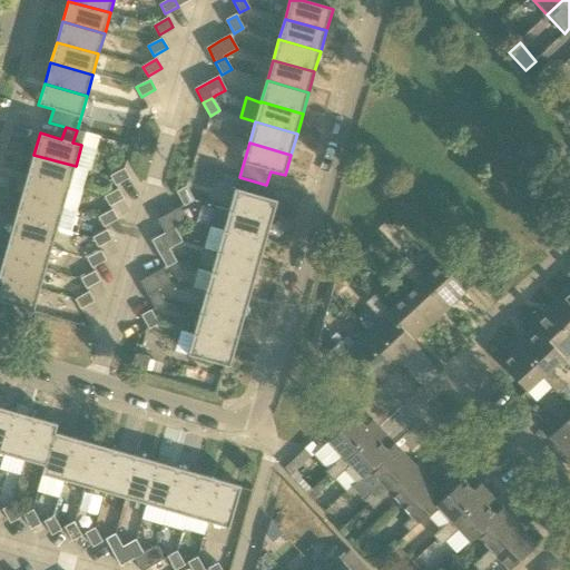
[(70,187),(76,166),(33,155),(28,175),(70,187)]
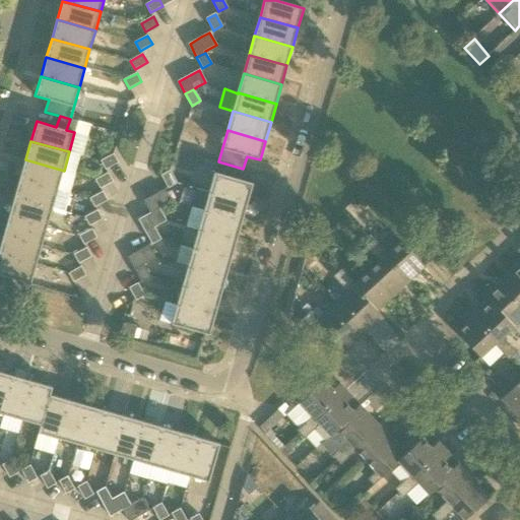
[(102,161),(106,170),(118,163),(113,154),(102,161)]
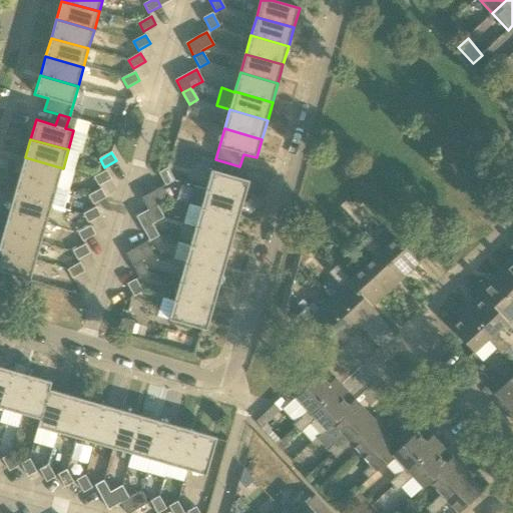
[(57,186),(63,168),(25,157),(20,176),(57,186)]
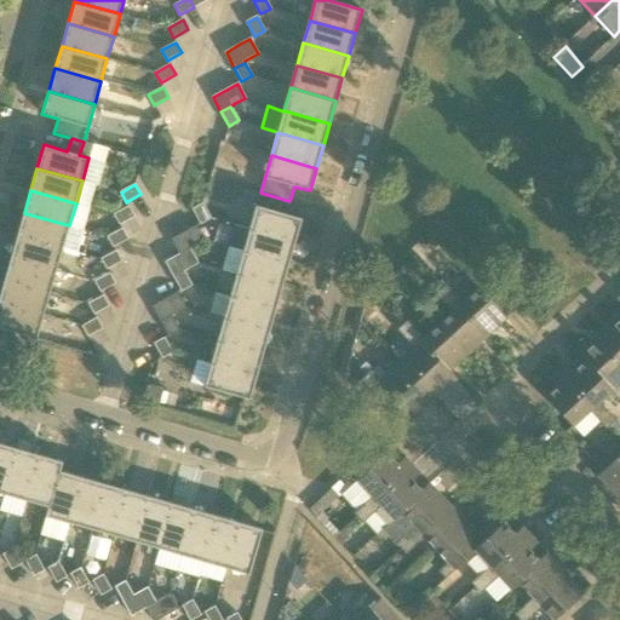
[(286,214),(290,201),(260,193),(250,229),(296,242),(302,219),(286,214)]
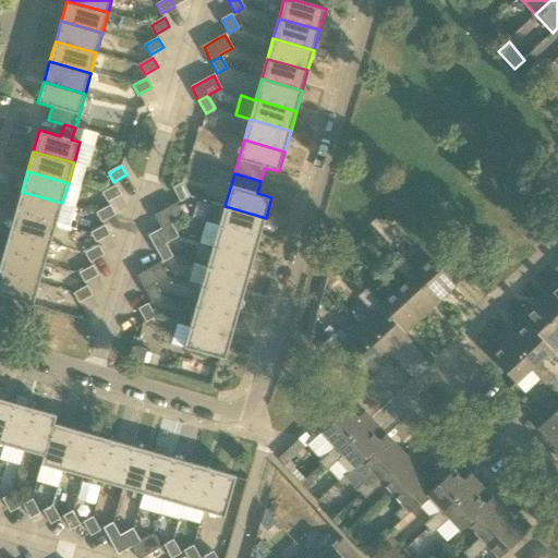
[(190,196),(182,183),(173,189),(181,202),(190,196)]
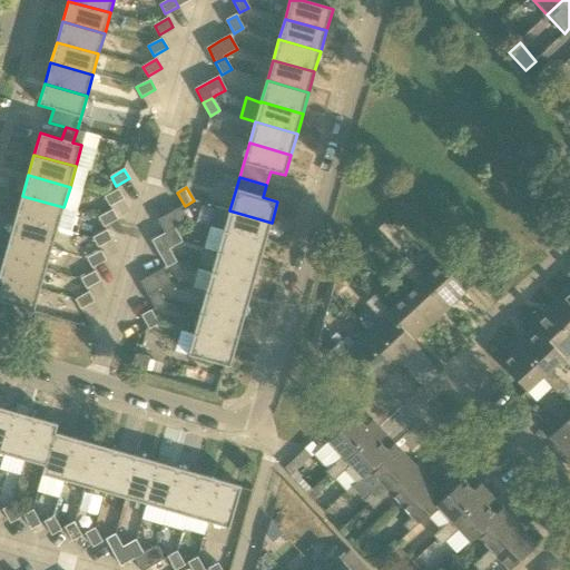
[(105,197),(110,206),(124,199),(118,189),(105,197)]
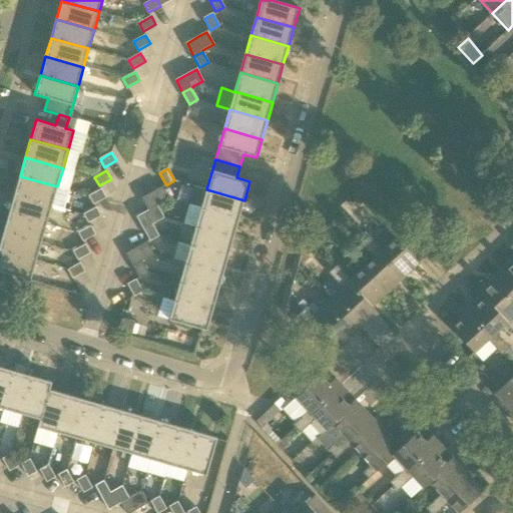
[(52,205),(57,186),(20,176),(14,194),(52,205)]
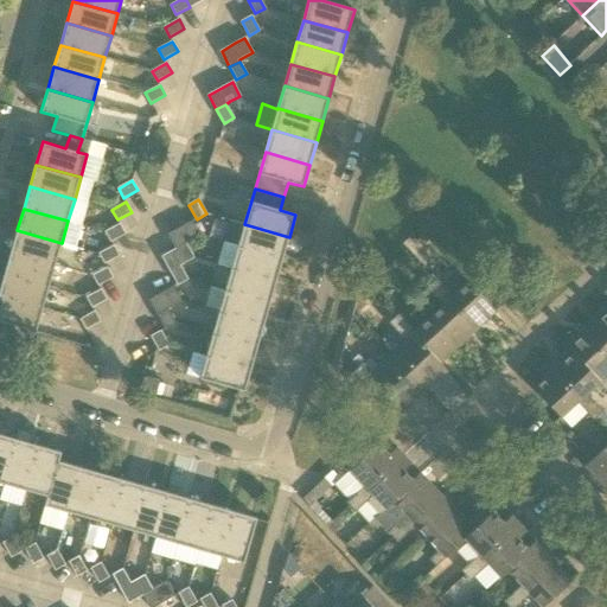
[(186,244),(190,241),(199,236),(192,222),(168,234),(176,249),(186,244)]
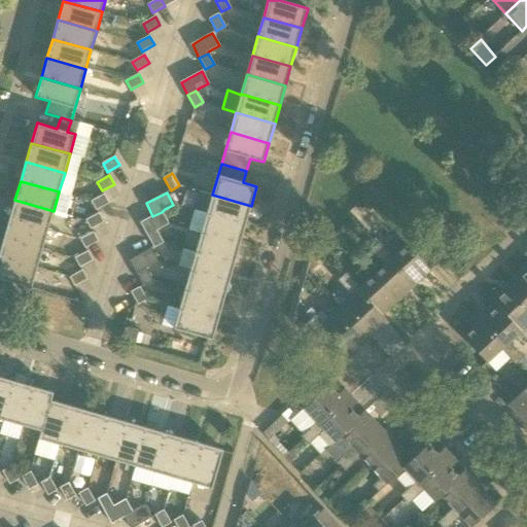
[(92,202),(96,210),(108,203),(104,195),(92,202)]
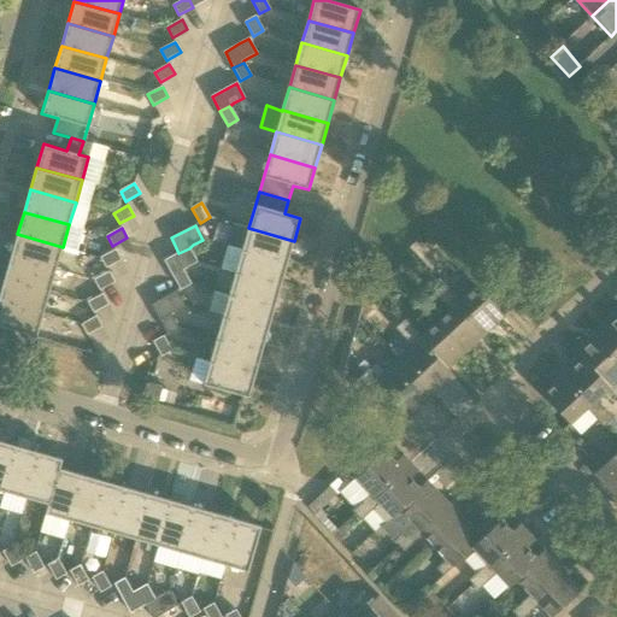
[(287,264),(294,241),(248,228),(242,251),(287,264)]
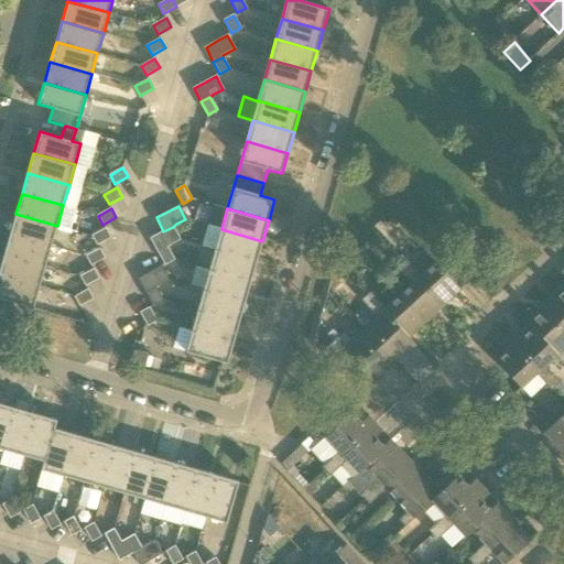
[(52,246),(57,226),(15,214),(10,235),(52,246)]
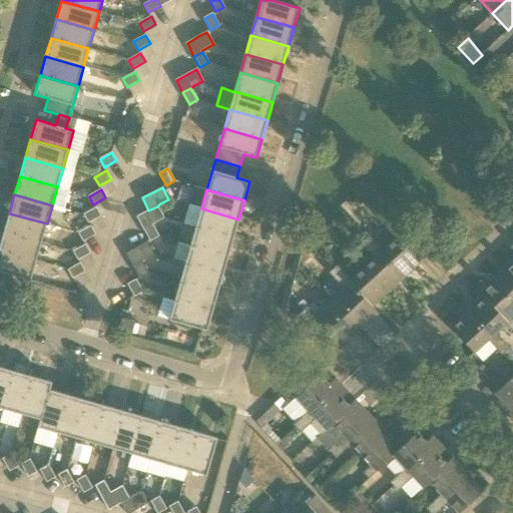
[(201,208),(189,204),(184,222),(196,226),(233,237),(238,219),(201,208)]
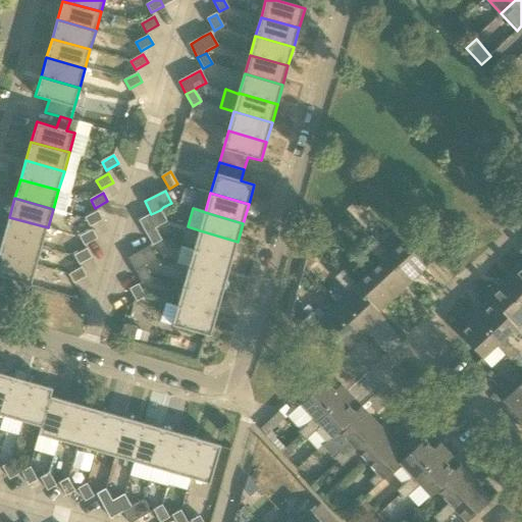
[(146,232),(154,228),(158,226),(166,221),(160,210),(151,214),(140,220),(146,232)]
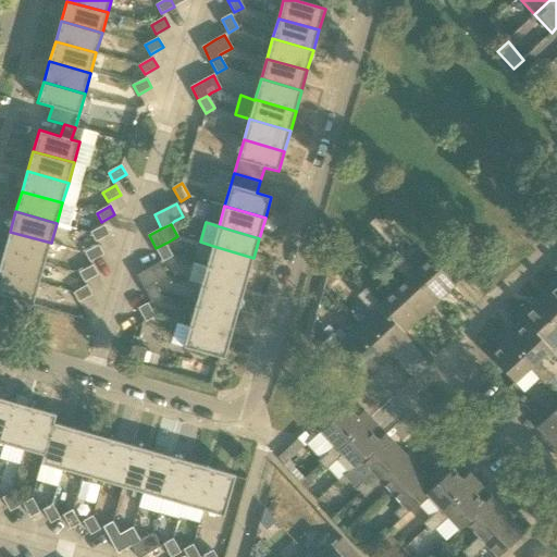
[(91,233),(96,242),(109,235),(104,225),(91,233)]
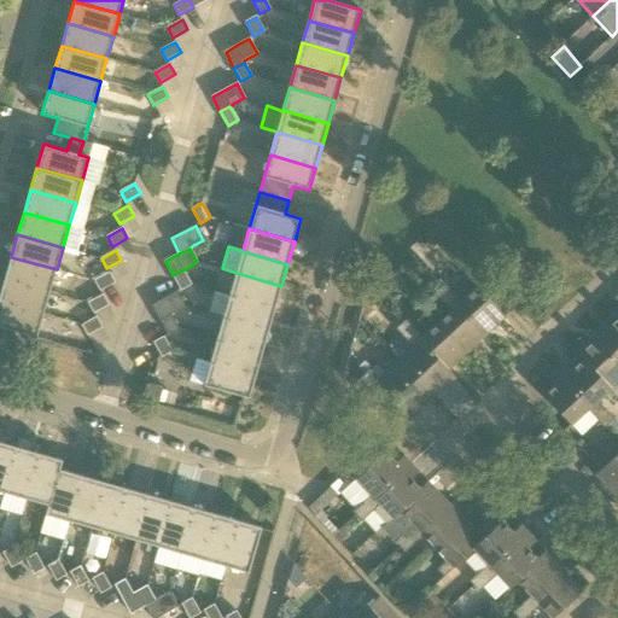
[(70,273),(57,269),(11,257),(5,279),(50,292),(63,296),(70,273)]
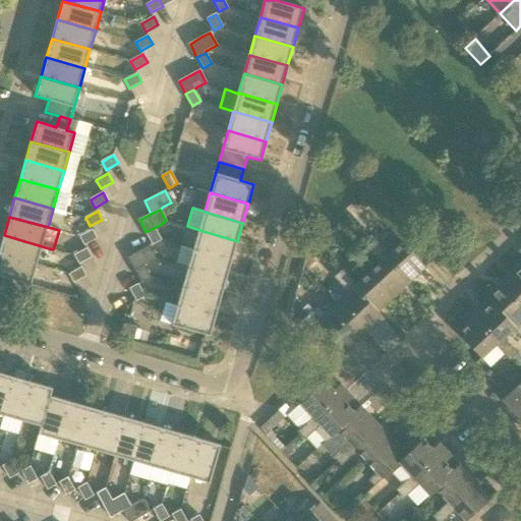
[(146,232),(152,243),(153,244),(161,240),(154,228),(146,232)]
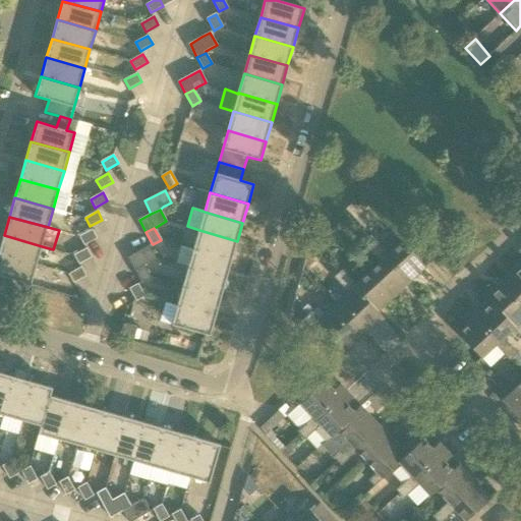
[(80,237),(84,245),(97,238),(93,230),(80,237)]
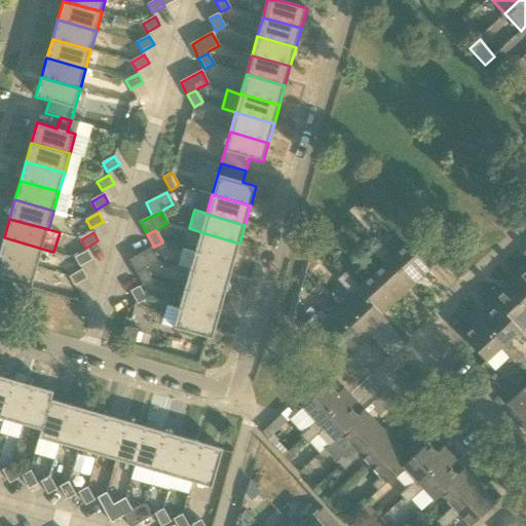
[(234,263),(239,243),(201,232),(195,252),(234,263)]
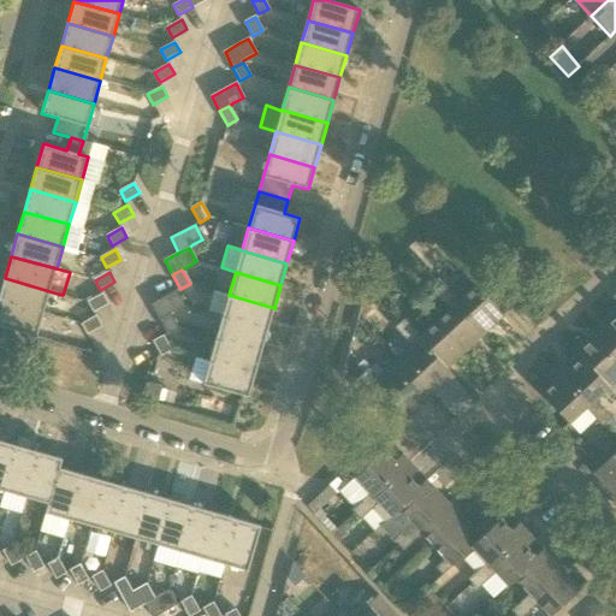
[(0,301),(43,314),(49,291),(5,278),(0,294),(0,301)]
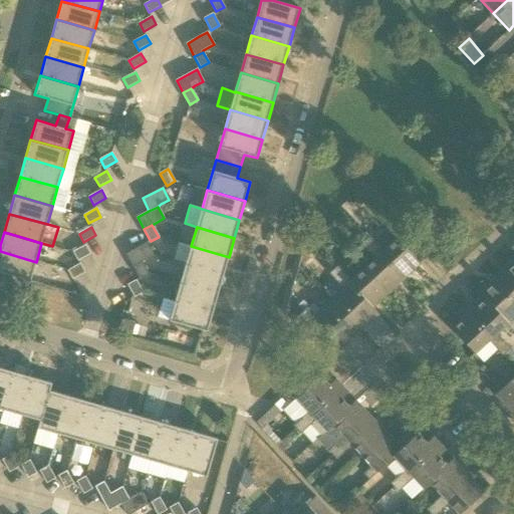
[(367,238),(361,244),(367,251),(376,243),(369,236),(367,238)]
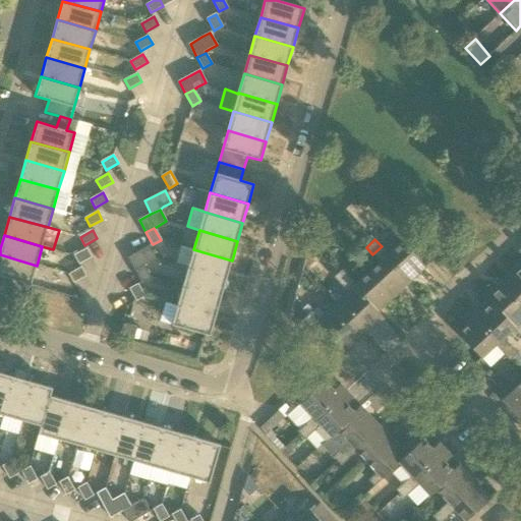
[(387,256),(410,282),(425,267),(403,242),(389,254),(387,256)]
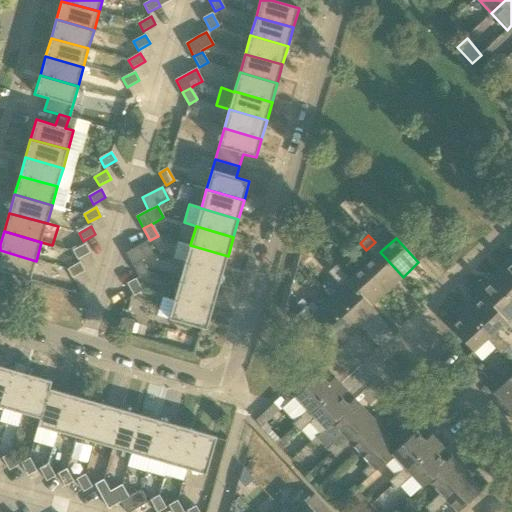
[(133,265),(141,261),(153,254),(145,242),(126,253),(133,265)]
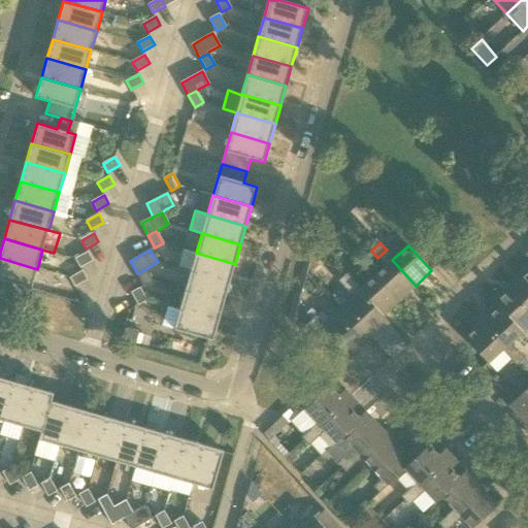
[(387,250),(377,258),(385,266),(392,260),(394,258),(387,250)]
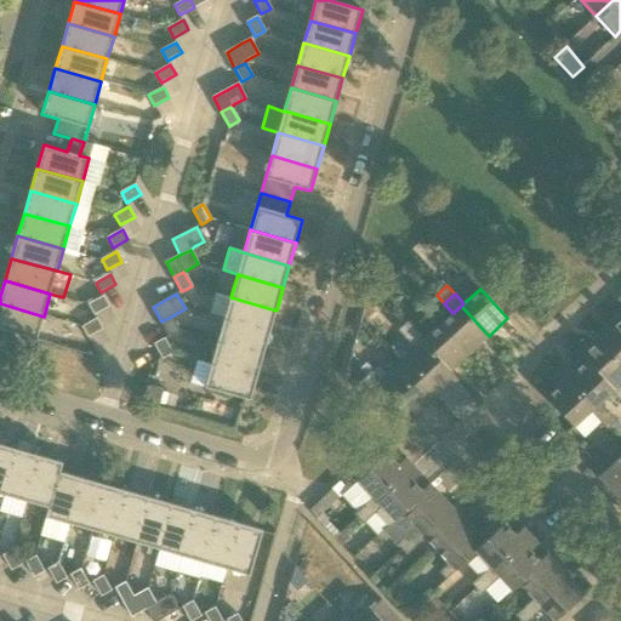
[(89,305),(95,314),(109,306),(103,296),(89,305)]
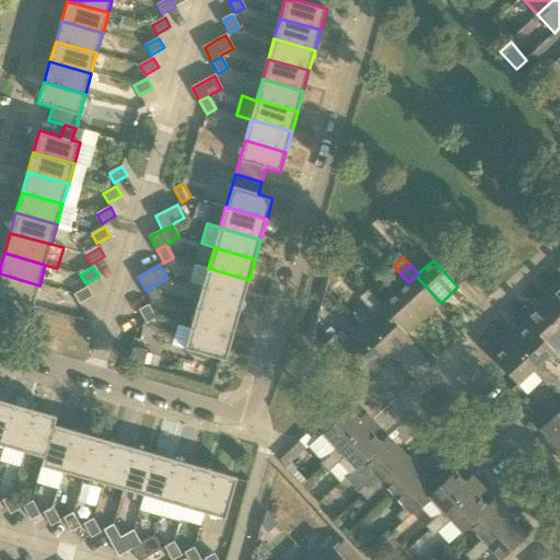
[(244,300),(249,280),(208,268),(202,288),(244,300)]
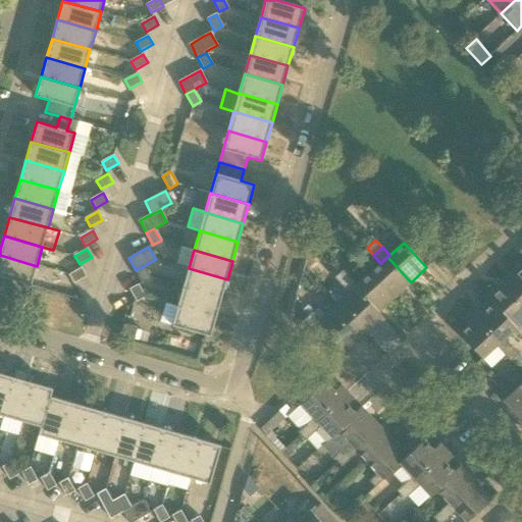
[(0,276),(32,285),(37,266),(0,255),(0,276)]
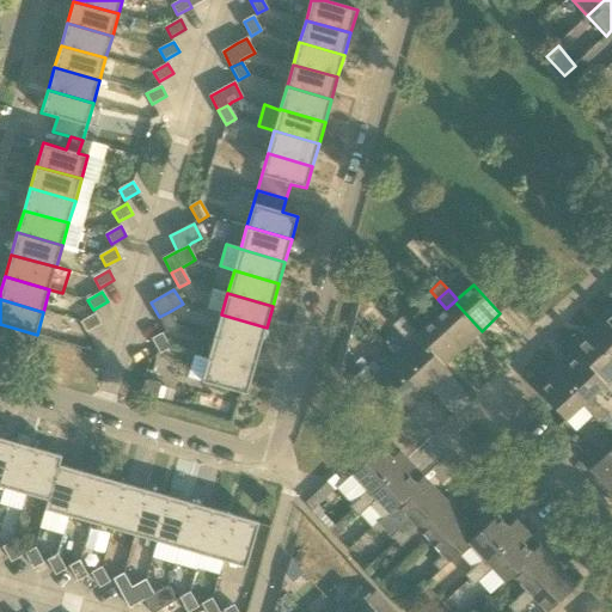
[(482,331),(454,301),(446,308),(435,318),(463,348),(482,331)]
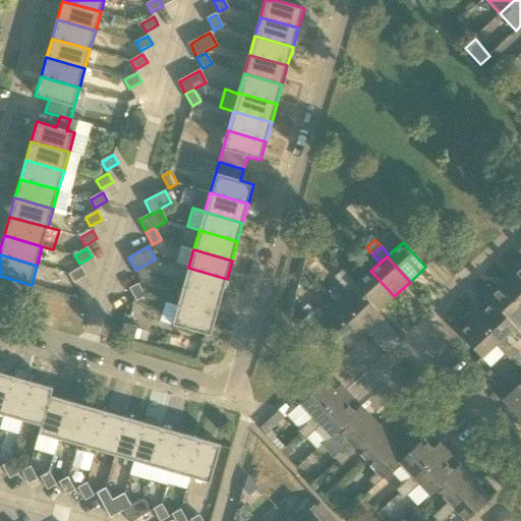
[(520,263),(507,277),(520,292),(520,263)]
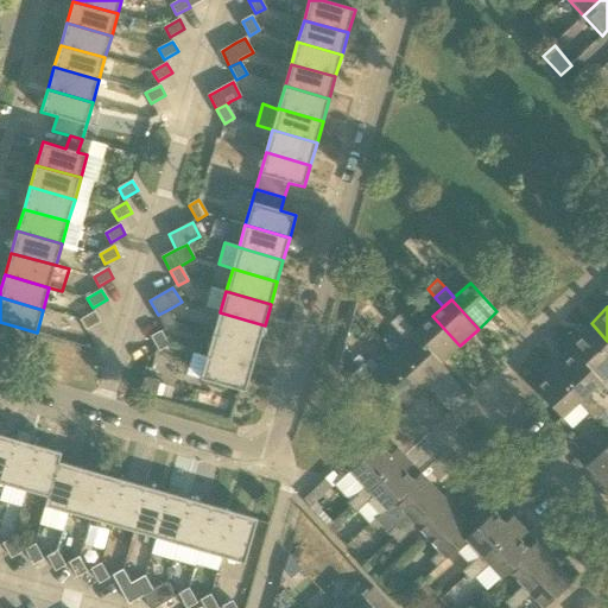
[(158,315),(166,329),(176,323),(168,310),(158,315)]
